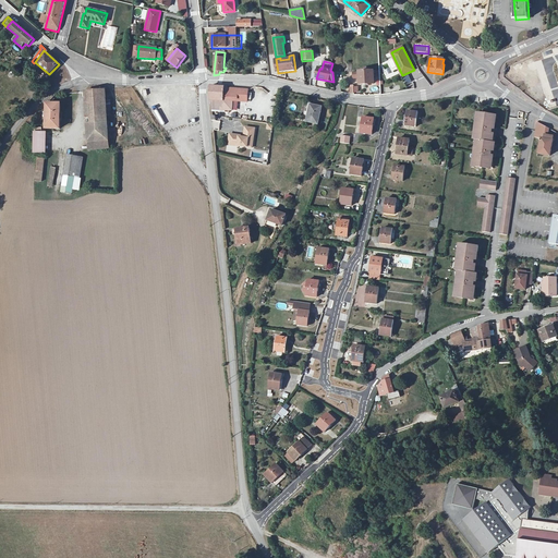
[(360,72),(360,73),(353,74),(353,77),(360,77),(361,85),(374,84),(374,71),(360,72)]
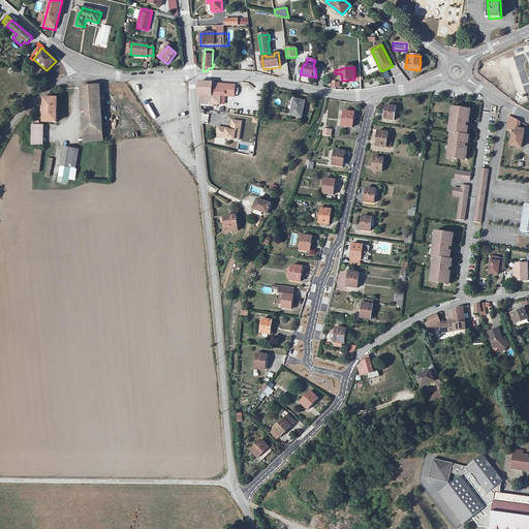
[(219,84),(219,85),(217,85),(215,84),(199,82),(199,95),(200,94),(200,103),(220,104),(220,96),(235,96),(235,85),(219,84)]
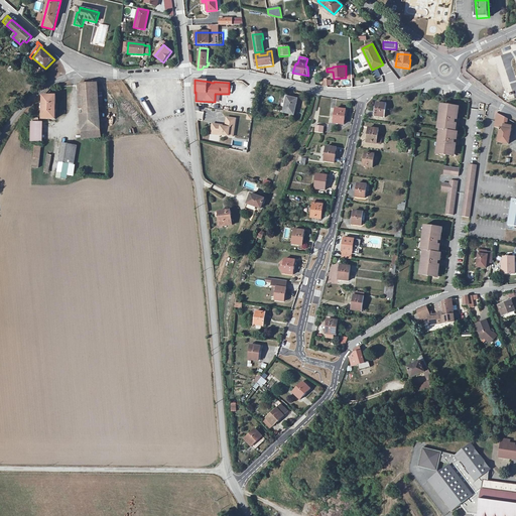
[(98,84),(83,85),(84,115),(81,115),(82,132),(100,130),(99,107),(98,94),(98,84)]
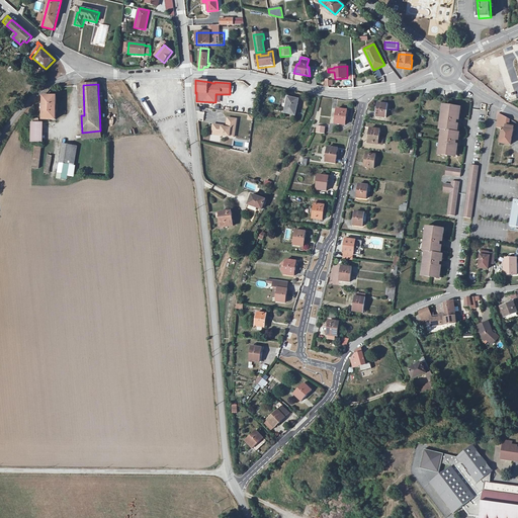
[(44,96),(42,119),(56,119),(56,97),(44,96)]
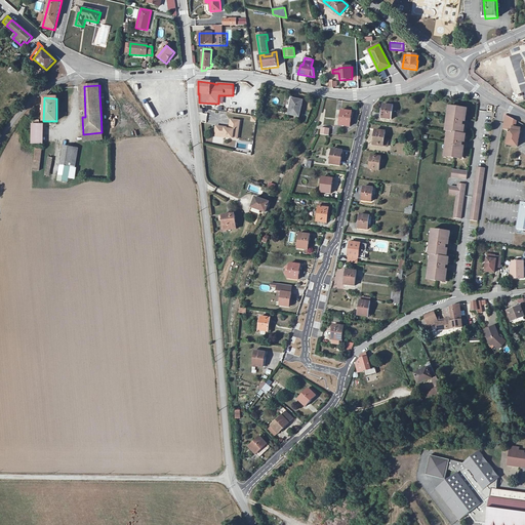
[(303,102),(293,99),(293,97),(290,97),(288,106),(287,106),(286,108),(290,109),(289,115),(299,117),(303,102)]
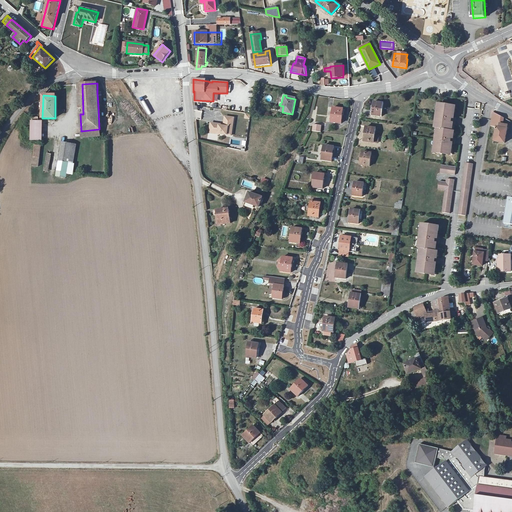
[(374,102),(372,115),(381,117),(383,103),(374,102)]
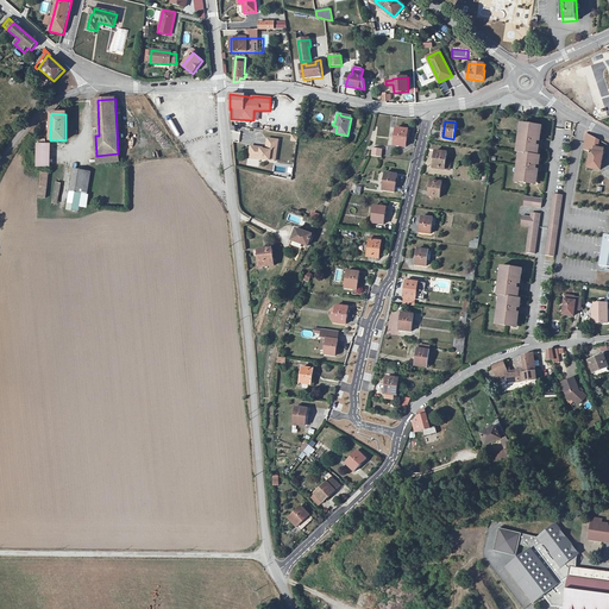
[(539,125),(525,124),(523,133),(521,133),(519,156),(521,157),(521,161),(519,159),(516,179),(518,179),(516,184),(534,187),(534,181),(537,181),(537,174),(540,174),(540,165),(539,165),(540,156),(538,156),(539,148),(542,148),(544,139),(540,139),(540,131),(539,131),(539,125)]
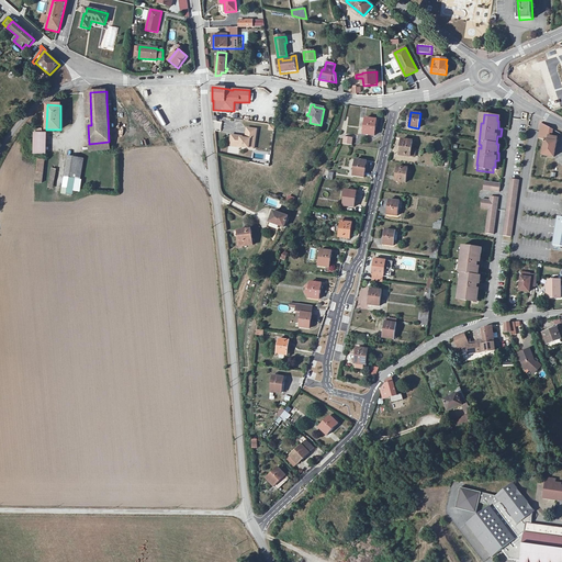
[(366,119),(363,135),(374,136),(377,120),(366,119)]
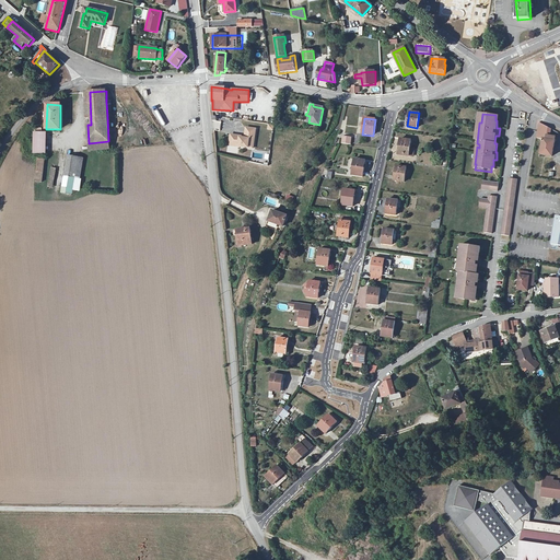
[(546,140),(547,136),(550,137),(551,129),(539,123),(536,138),(543,140),(544,139),(546,140)]
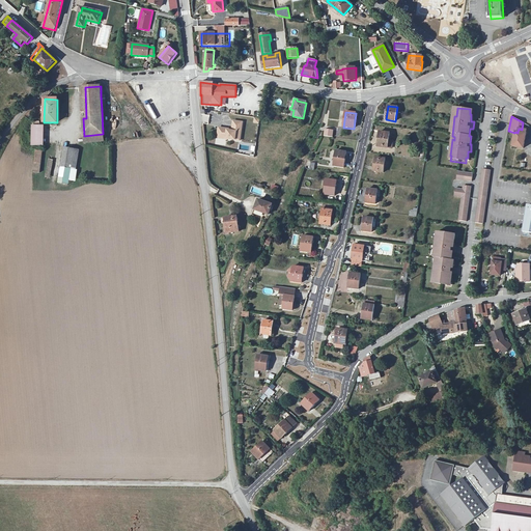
[(240,141),(242,122),(233,121),(232,130),(219,129),(218,136),(227,137),(226,139),(240,141)]
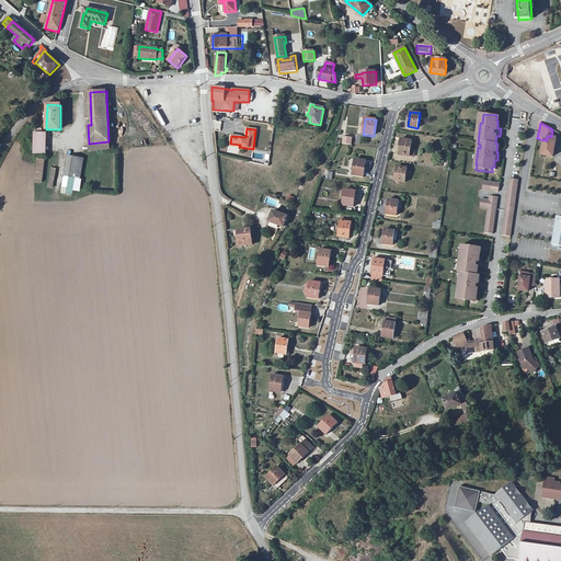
[(42,133),(34,133),(34,153),(43,153),(44,133),(42,133)]
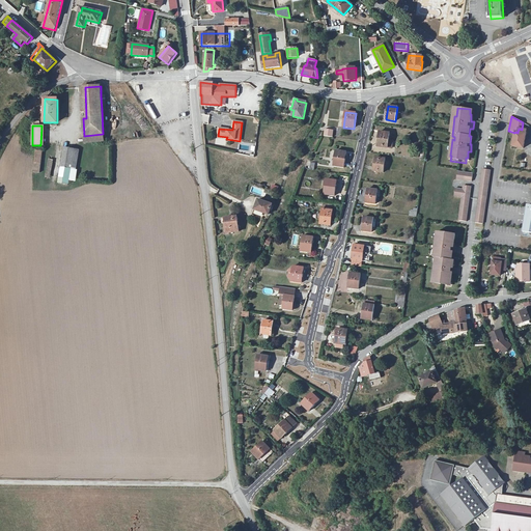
[(514,133),(512,146),(524,148),(527,131),(522,130),(519,129),(518,133),(515,132),(514,133)]
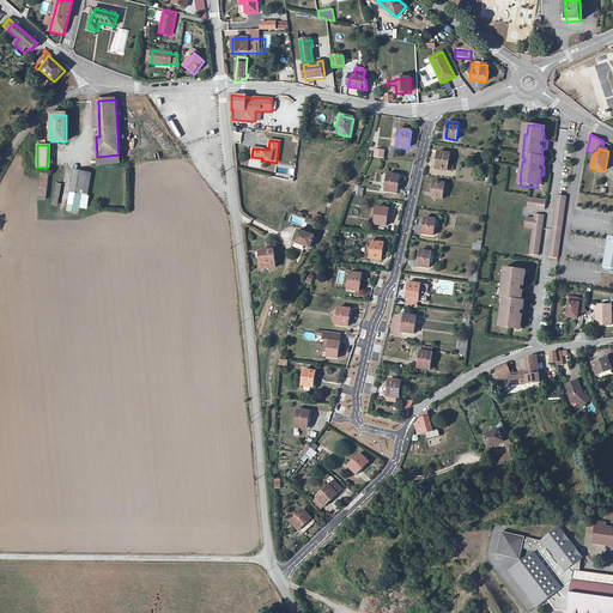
[(438,152),(435,170),(448,171),(450,153),(438,152)]
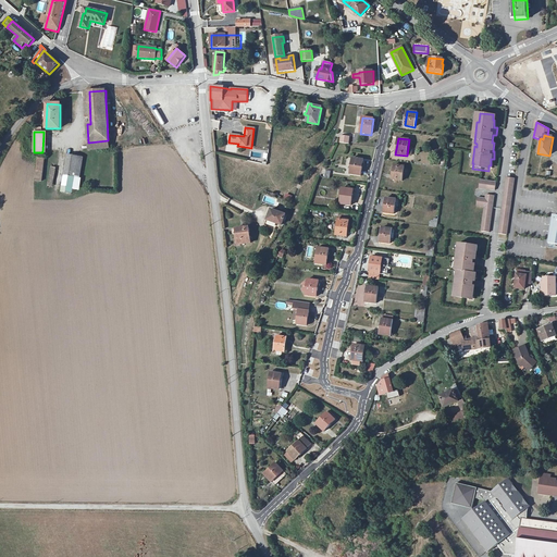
[(108,140),(88,143),(88,150),(109,148),(108,140)]
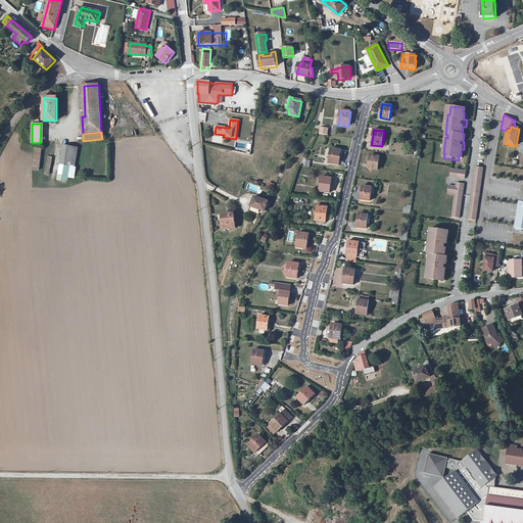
[(69,167),(75,168),(78,148),(63,146),(60,164),(61,164),(69,167)]
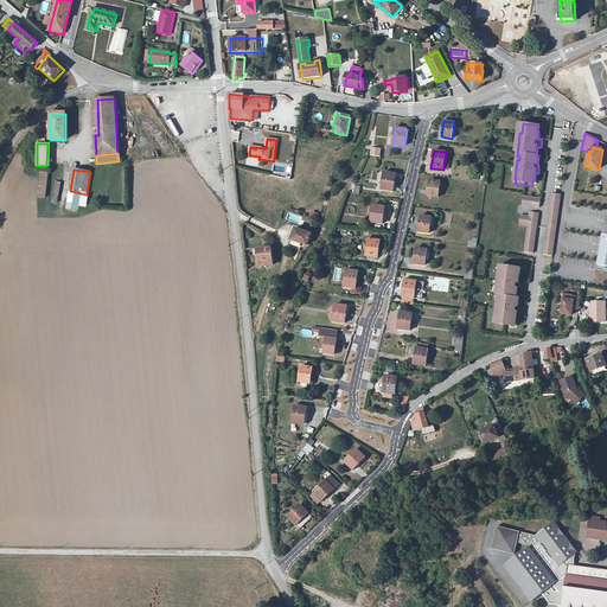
[(42,172),(38,197),(45,198),(49,173),(42,172)]
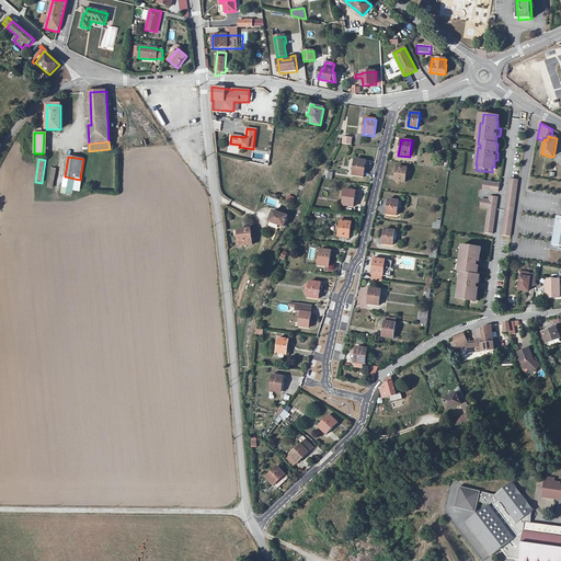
[(355,160),(353,175),(364,178),(366,161),(355,160)]
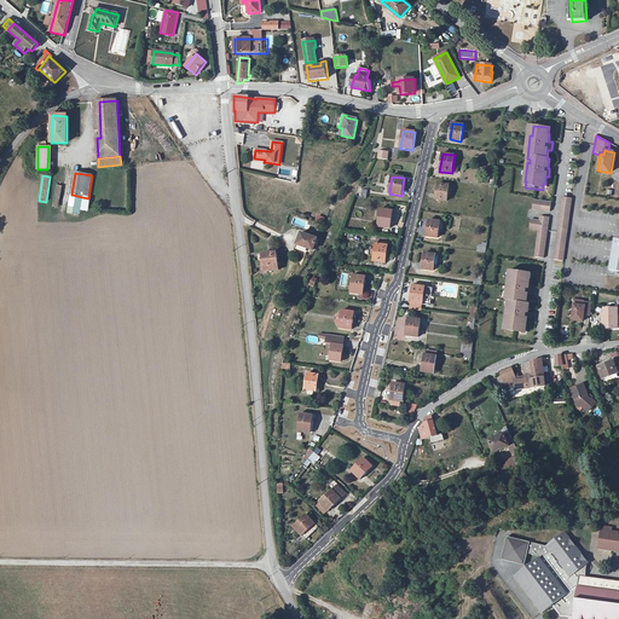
[(438,184),(435,201),(447,202),(449,185),(438,184)]
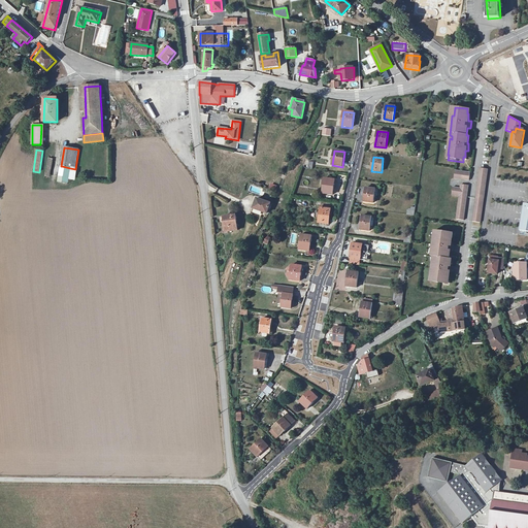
[(70,168),(62,166),(59,183),(68,184),(69,178),(70,168)]
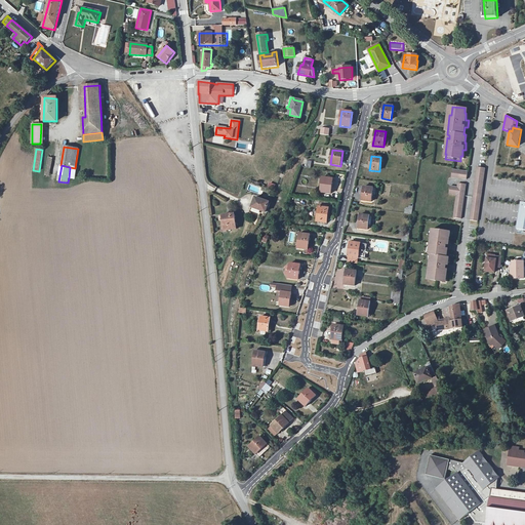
[(484,169),(475,167),(469,220),(477,221),(484,169)]
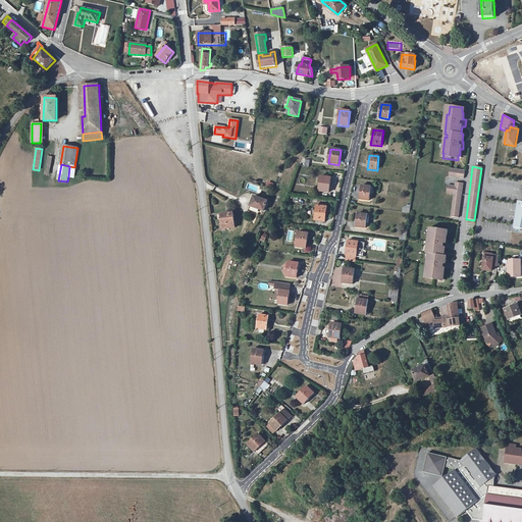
[(463,170),(447,168),(446,176),(462,178),(463,170)]
